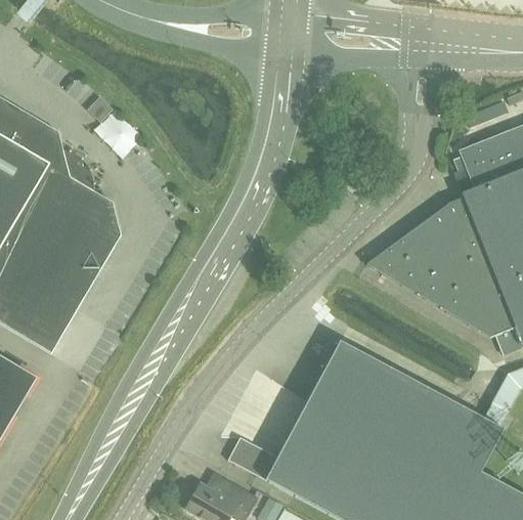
[(0,319),(51,350),(121,232),(113,200),(94,188),(94,184),(94,179),(93,175),(91,170),(89,166),(84,159),(80,156),(77,153),(73,150),(68,148),(63,147),(58,129),(0,94),(0,319)]
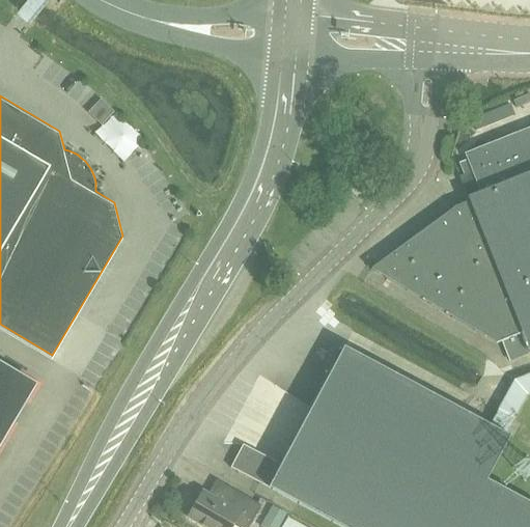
[(529,123),(466,150),(473,168),(459,173),(469,197),(455,203),(371,265),(497,340),(502,338),(510,358),(529,349),(529,369),(514,377),(491,422),(344,343),(281,461),(244,441),(231,464),(350,526),(529,526),(529,498),(487,476),(510,433),(507,431),(528,391),(529,390),(529,123)]
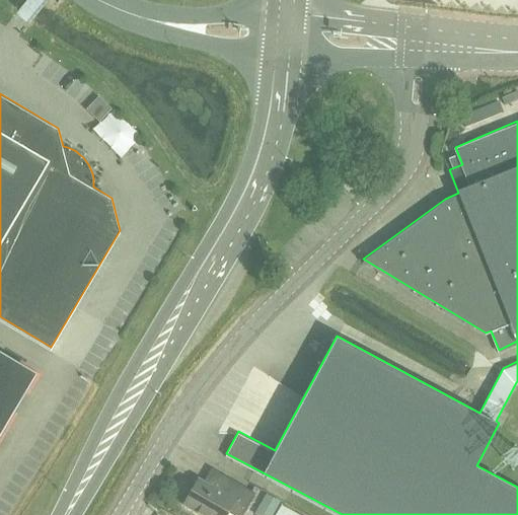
[(341,180),(351,191),(360,182),(350,172),(341,180)]
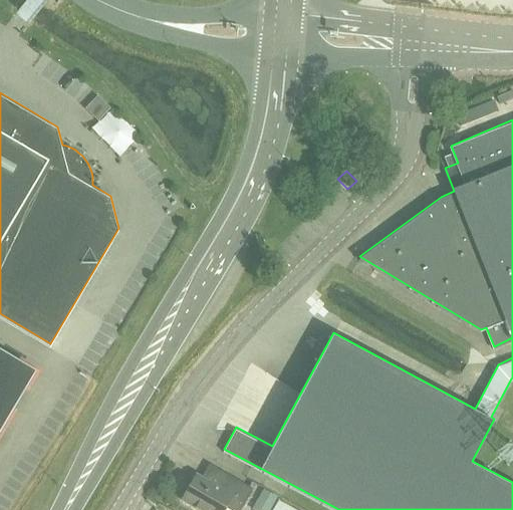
[(0,429),(36,368),(0,346),(0,429)]
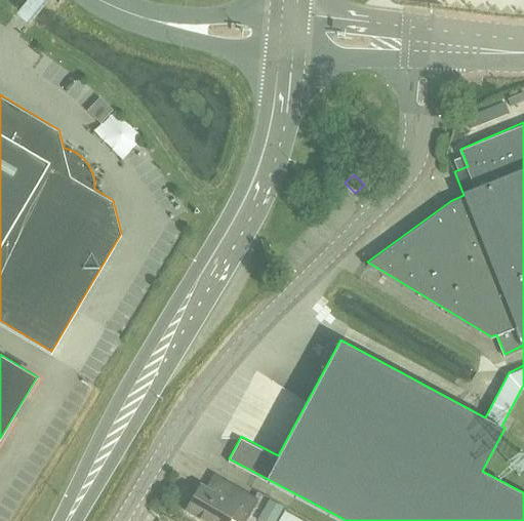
[(241,520),(244,520),(259,496),(234,482),(226,496),(201,482),(187,508),(209,520),(227,520),(231,515),(241,520)]
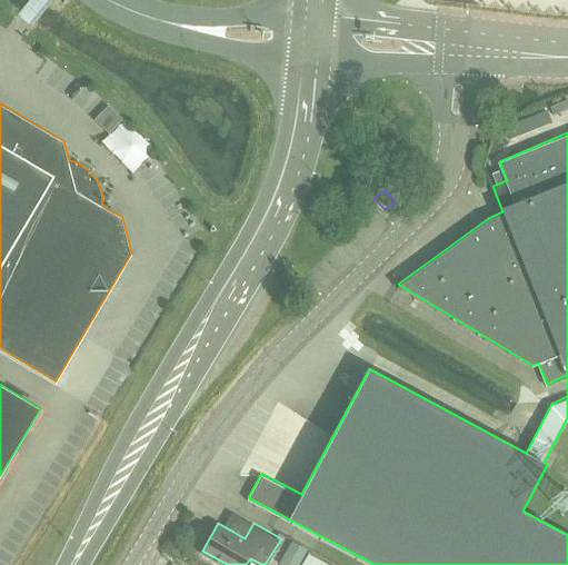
[(349,564),(299,542),(288,564),(349,564)]
